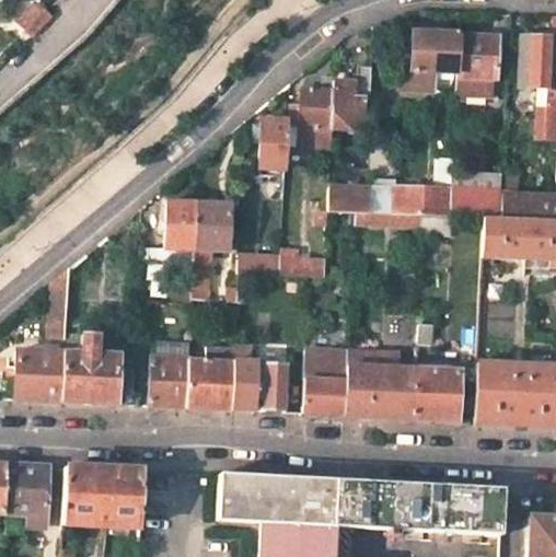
[(44,0),(24,19),(38,33),(47,25),(57,14),(44,0)]
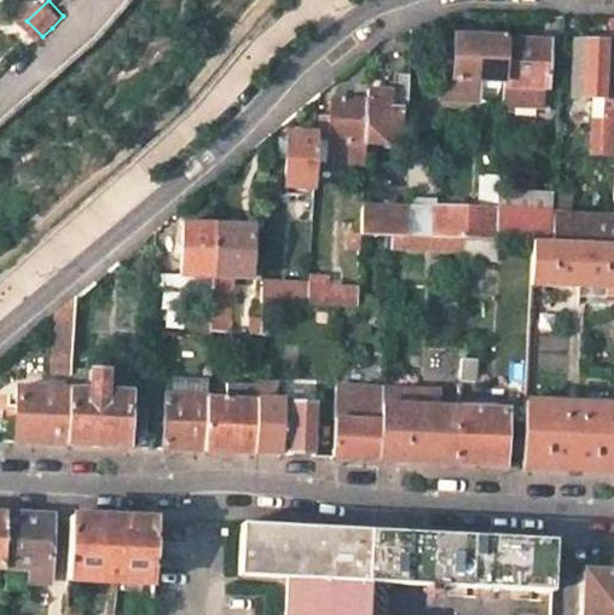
[(509,36),(458,33),(457,56),(449,56),(446,96),(469,97),(470,87),(482,88),(482,79),(507,80),(509,36)]
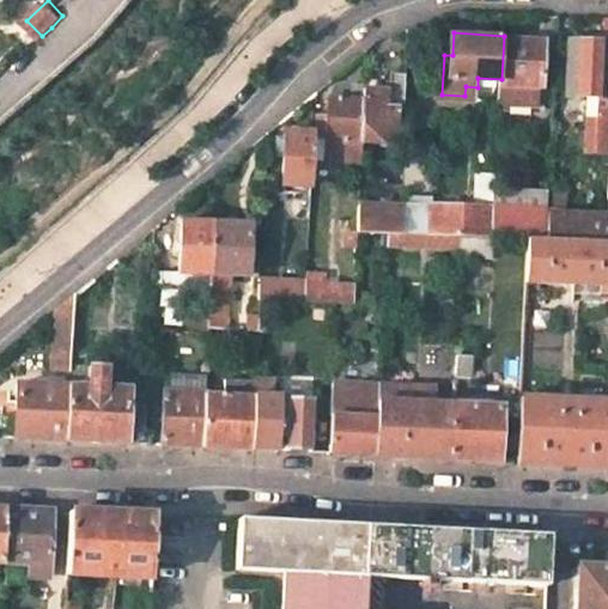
[(548,38),(504,36),(502,79),(500,107),(511,107),(512,102),(541,103),(543,84),(545,84),(548,38)]
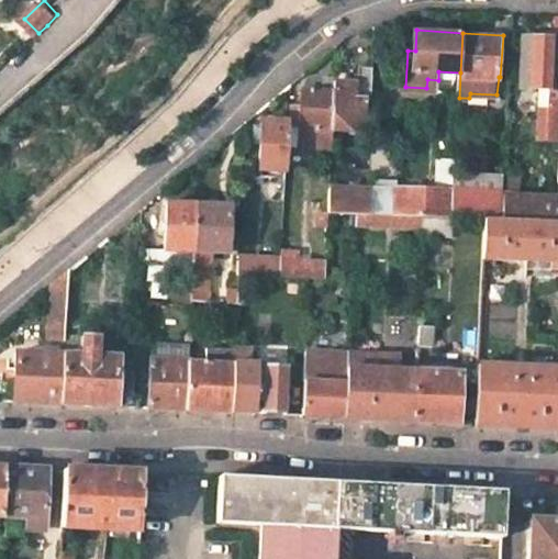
[(557,35),(524,33),(521,89),(557,90),(557,35)]
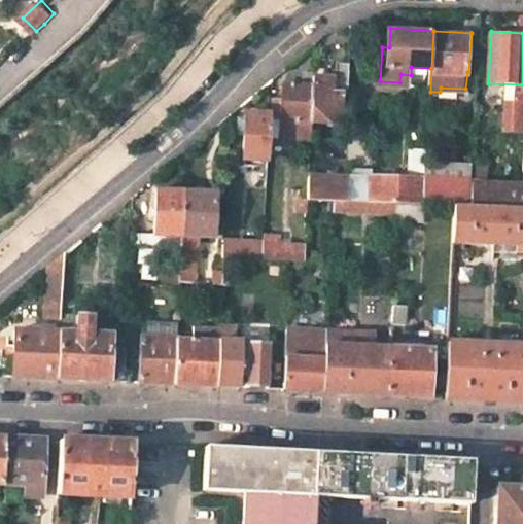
[(332,96),(334,76),(314,75),(314,84),(311,123),(341,124),(343,96),(348,96),(350,61),(339,61),(338,76),(337,96),(332,96)]
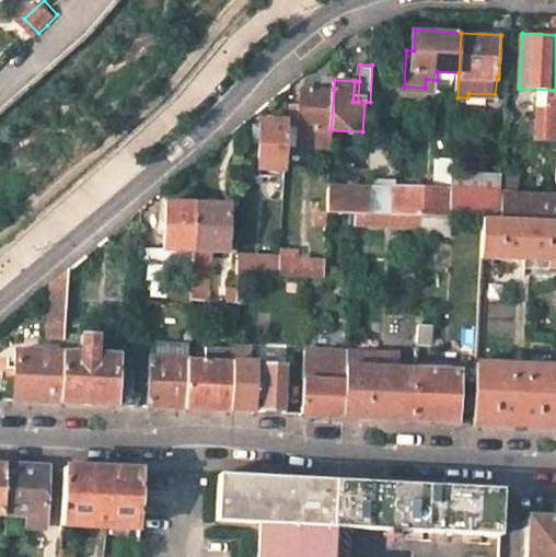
[(334,90),(334,80),(323,79),(322,90),(334,90)]
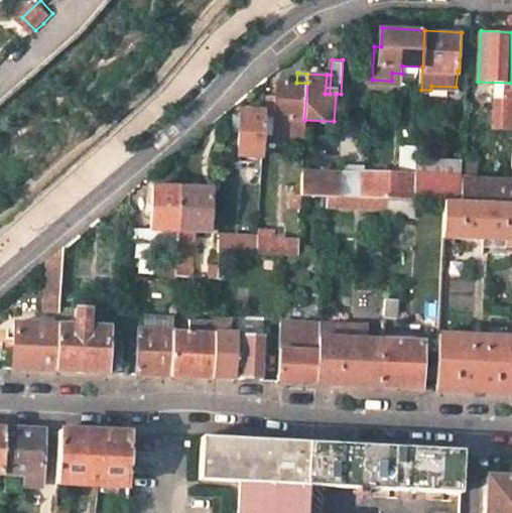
[(392,73),(391,81),(402,82),(402,74),(392,73)]
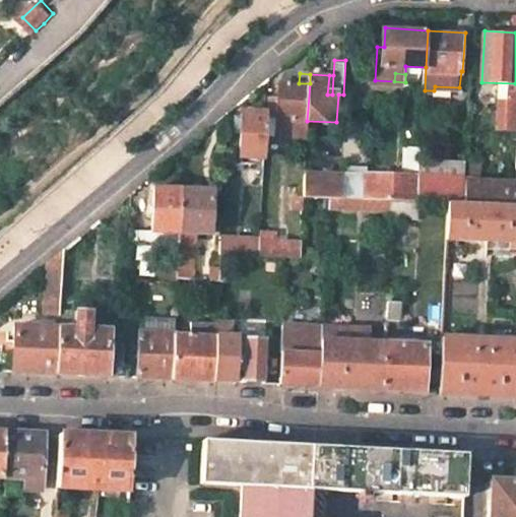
[(280,81),(279,94),(278,119),(288,120),(287,139),(306,140),(307,121),(310,83),(299,83),(280,81)]
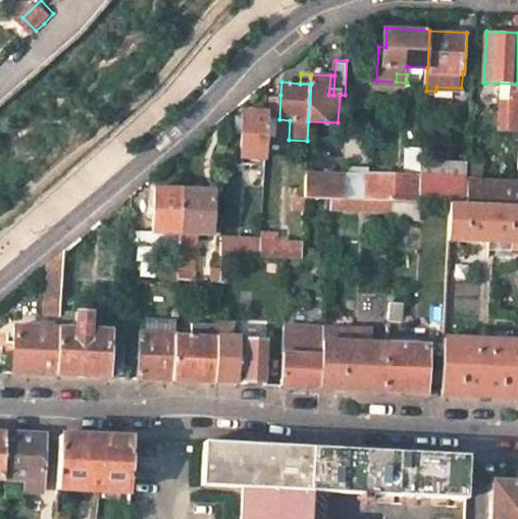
[(269,94),(268,114),(268,119),(279,119),(280,95),(269,94)]
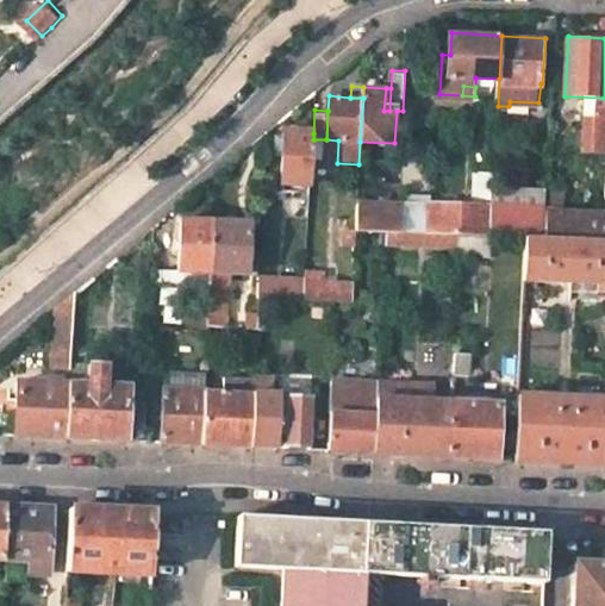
[(604,117),(594,117),(592,150),(604,151),(604,117)]
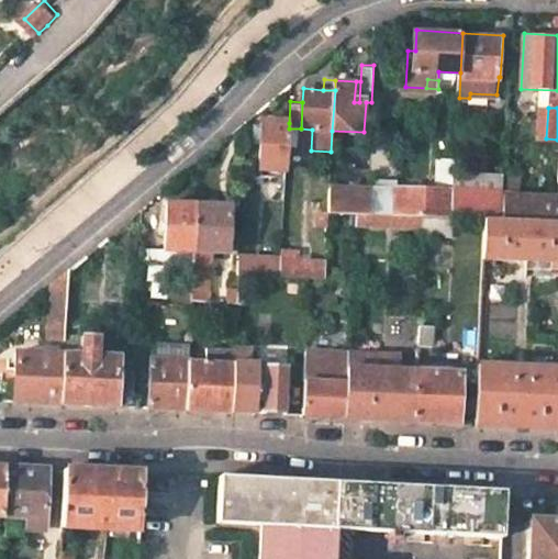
[(261,121),(258,168),(286,170),(289,129),(289,123),(261,121)]
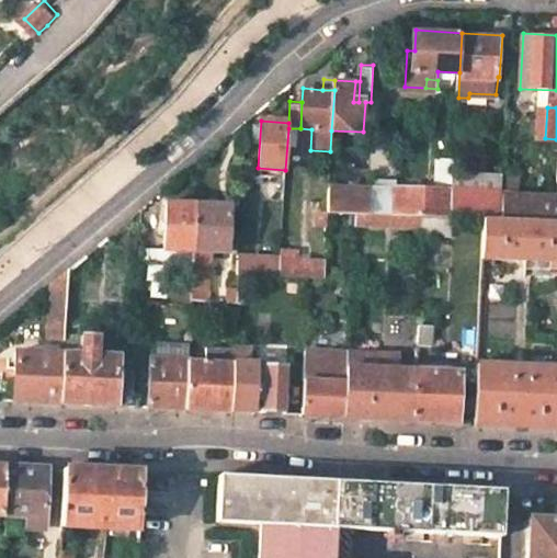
[(434,184),(394,183),(328,181),(327,209),(353,211),(423,213),(451,214),(452,208),(454,170),(455,154),(438,152),(436,160),(434,184)]
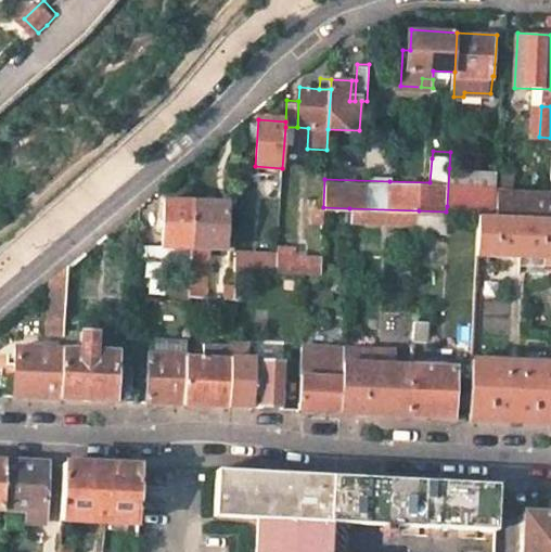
[(392,155),(389,181),(430,182),(432,158),(392,155)]
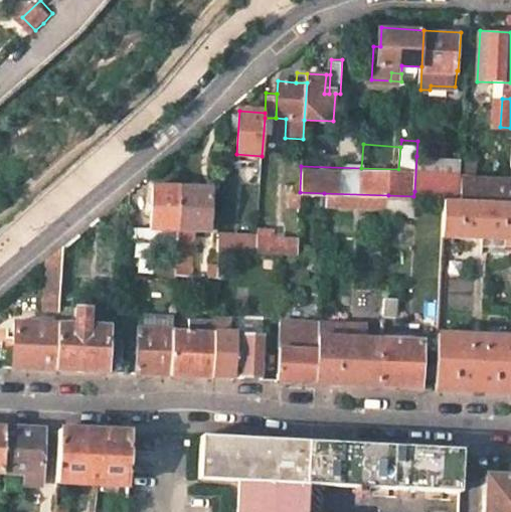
[(459,157),(416,156),(414,191),(457,193),(459,157)]
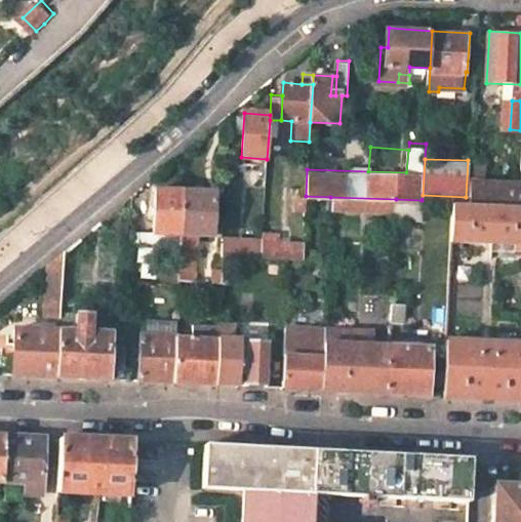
[(265,194),(266,169),(255,169),(253,199),(259,200),(261,193),(265,194)]
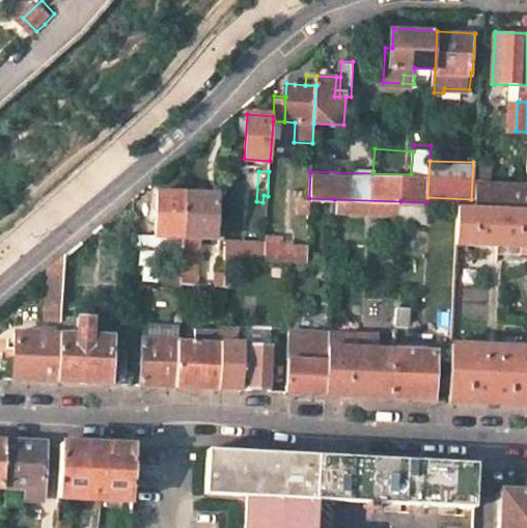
[(526,205),(526,183),(476,179),(474,204),(498,204),(526,205)]
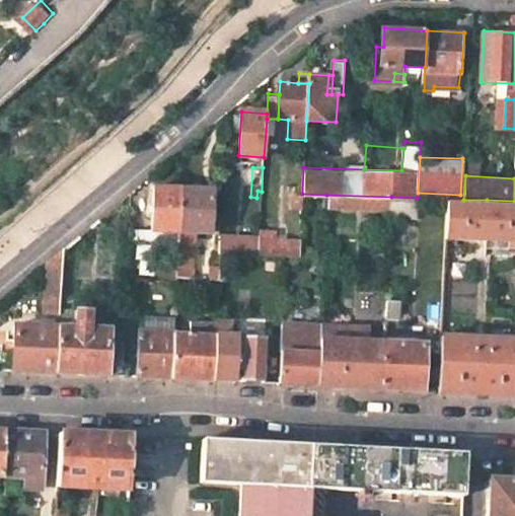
[(181,227),(182,190),(154,189),(152,226),(165,226),(181,227)]
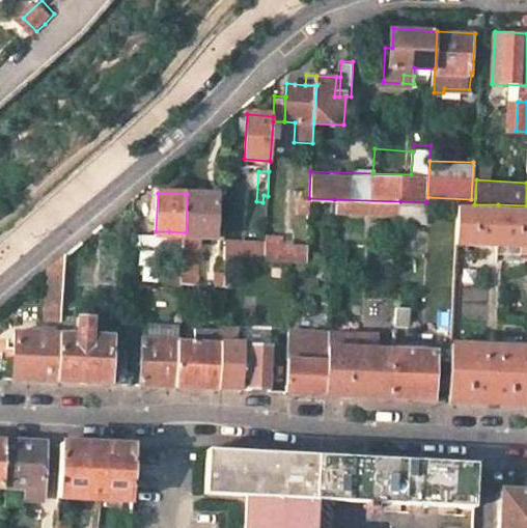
[(184,283),(199,283),(200,264),(201,232),(217,233),(220,195),(187,194),(186,232),(185,248),(184,283)]
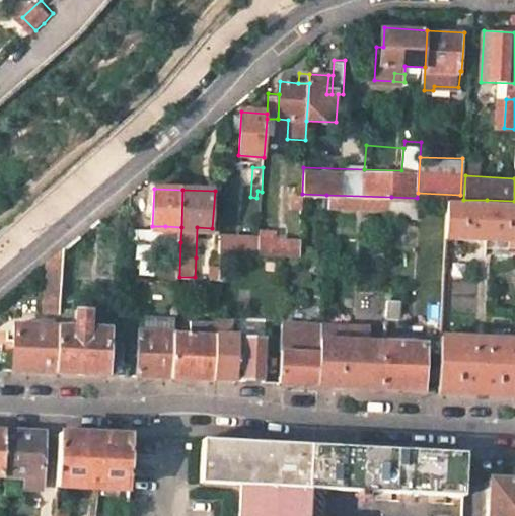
[(391,197),(326,195),(326,205),(390,208),(391,197)]
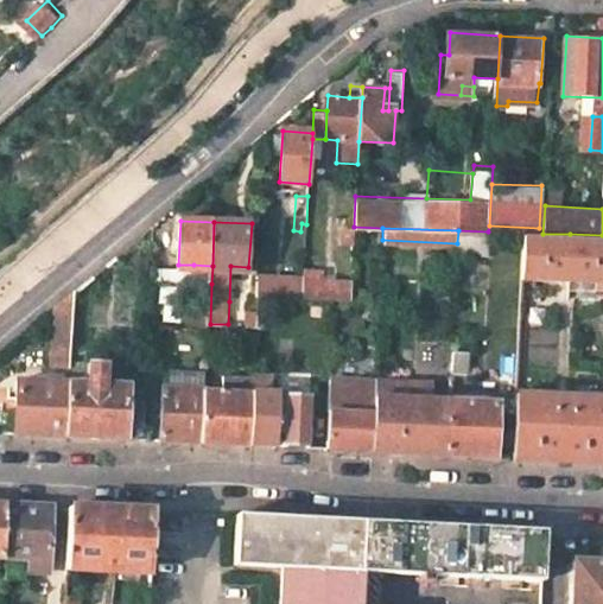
[(458,230),(457,243),(457,250),(487,252),(488,231),(458,230)]
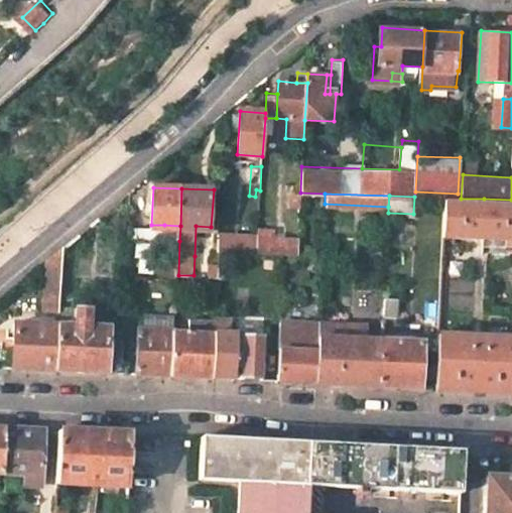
[(484,199),(461,199),(443,198),(442,236),(483,238),(484,199)]
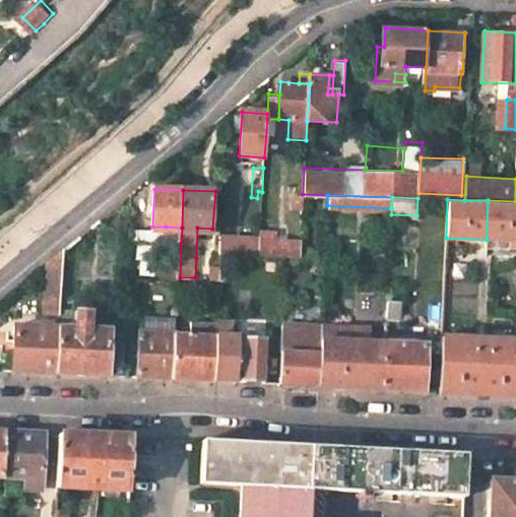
[(515,201),(488,200),(487,240),(514,241),(513,248),(515,248),(515,201)]
